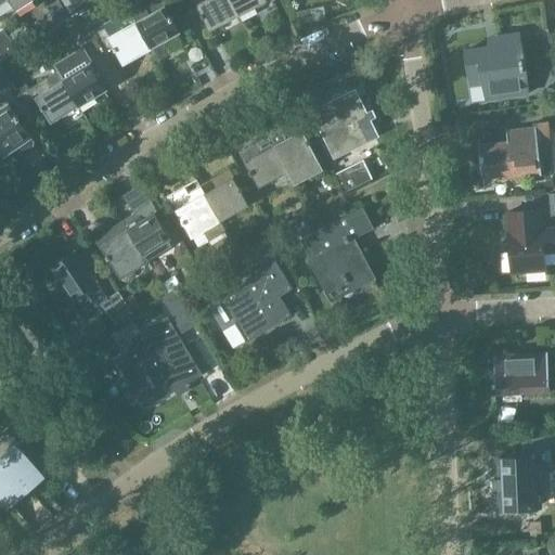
[(8,0),(9,0),(15,12),(34,0),(8,0)]
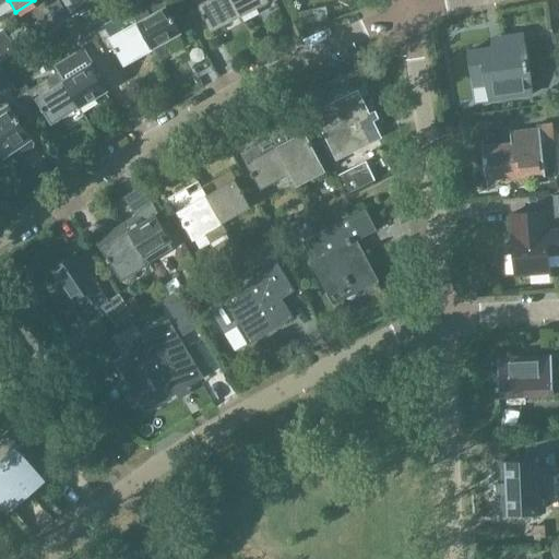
[(72,19),(60,0),(59,0),(47,8),(59,26),(72,19)]
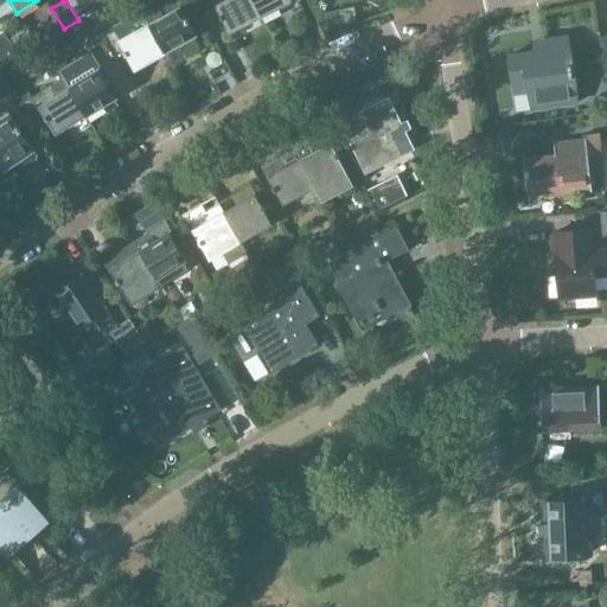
[(88,0),(65,0),(78,20),(95,11),(88,0)]
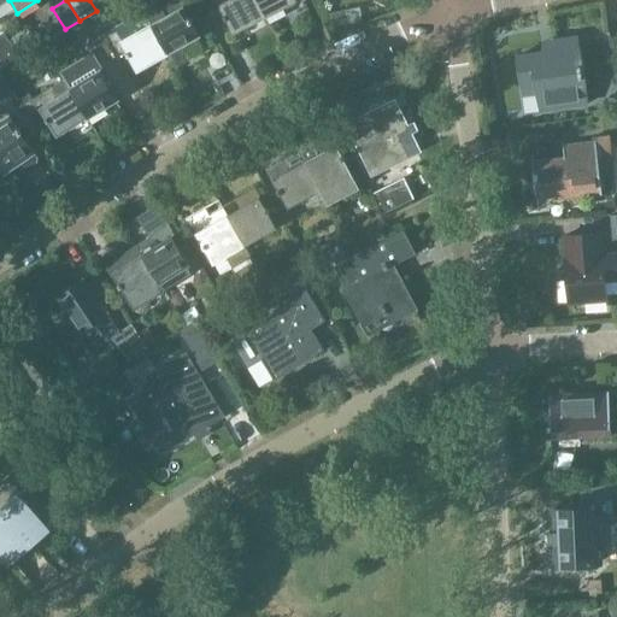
[(139,0),(147,15),(169,54),(199,37),(189,19),(197,15),(188,0),(172,0),(164,5),(160,0),(139,0)]
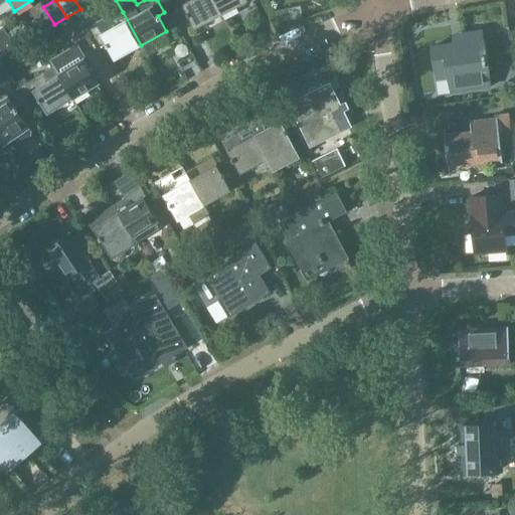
[(222,15),(214,0),(180,0),(195,28),(222,15)]
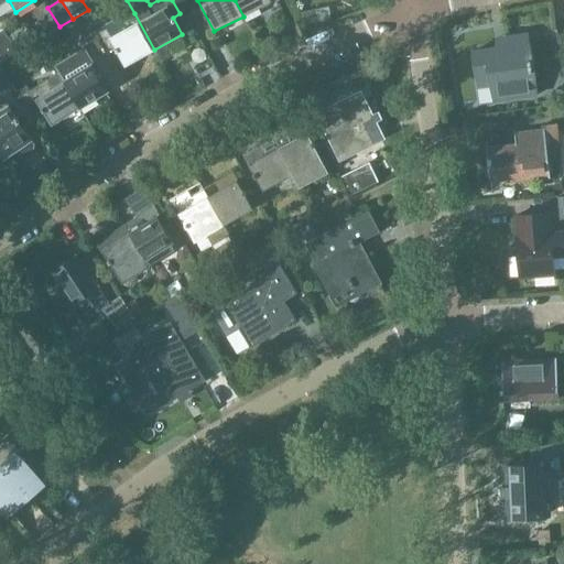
[(235,0),(243,17),(271,2),(270,0),(235,0)]
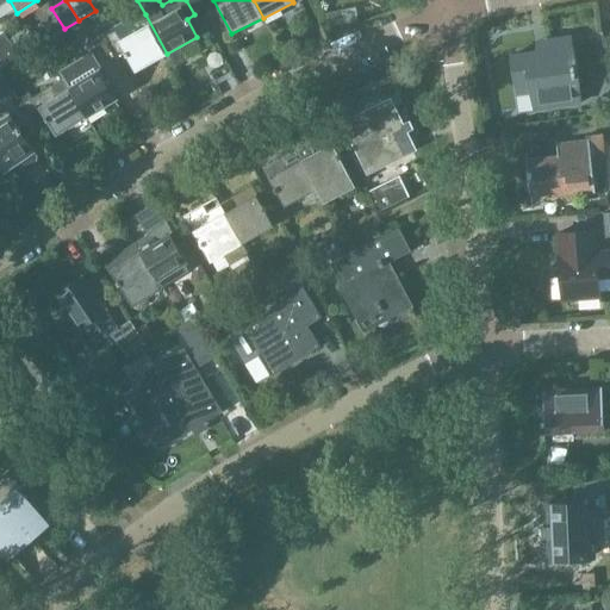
[(95,31),(109,24),(100,10),(87,17),(95,31)]
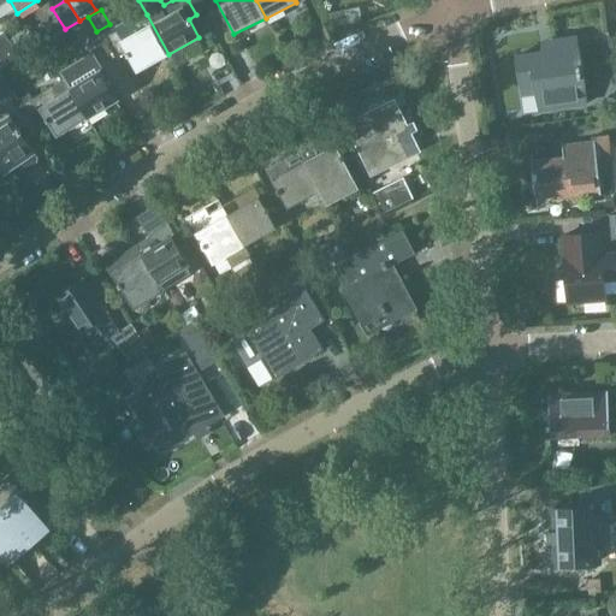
[(345,10),(331,13),(335,28),(349,25),(345,10)]
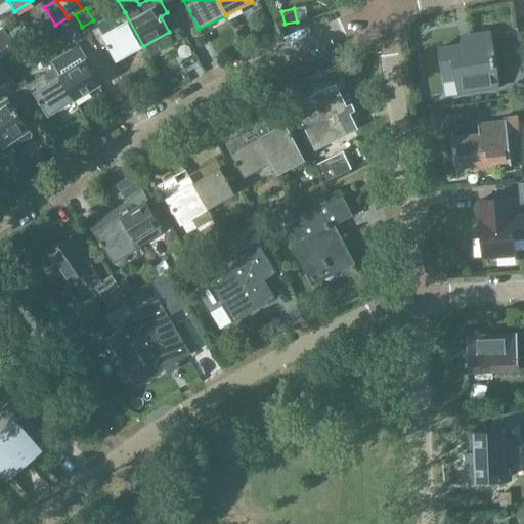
[(125,12),(114,18),(119,27),(103,35),(118,60),(143,46),(125,12)]
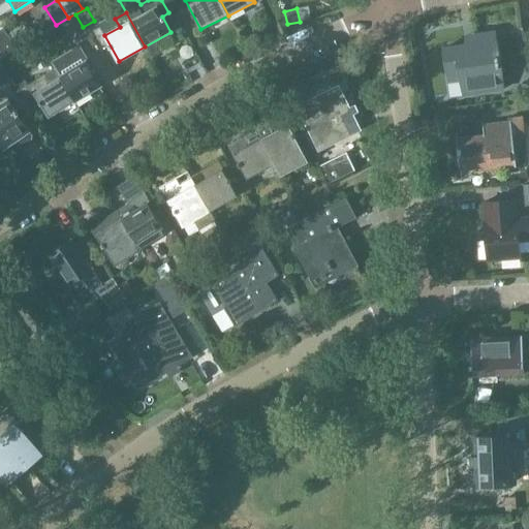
[(64,23),(76,44),(89,38),(75,16),(64,23)]
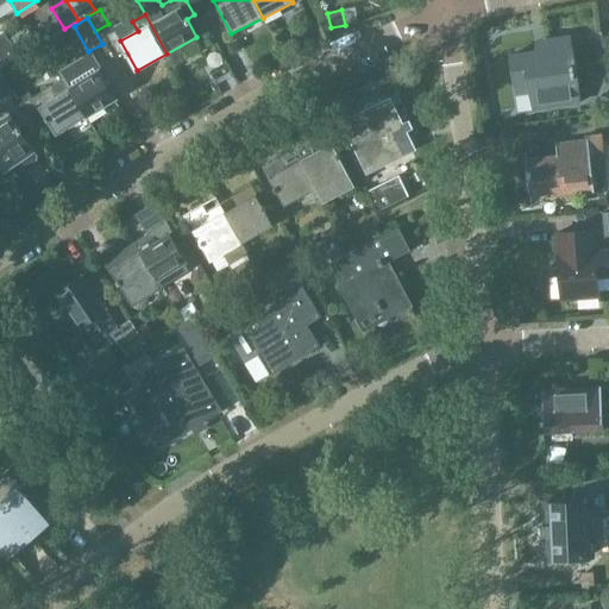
[(0,35),(0,68),(19,57),(8,41),(4,33),(0,35)]
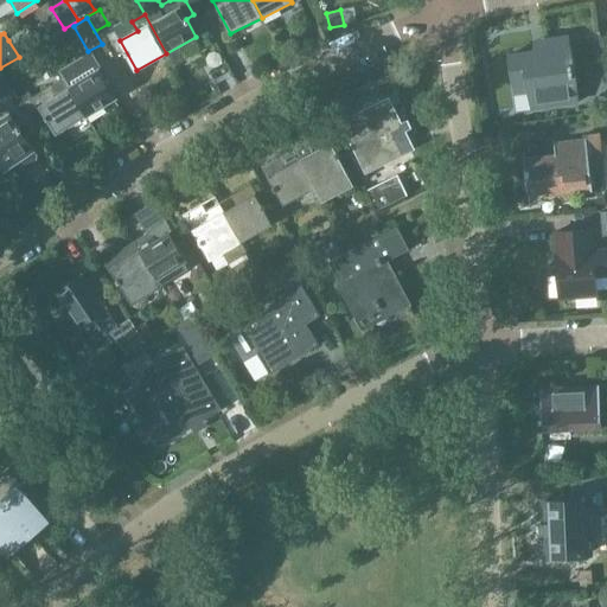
[(530,93),(532,110),(577,104),(573,77),(574,77),(572,64),(572,65),(567,38),(547,40),(548,50),(510,56),(516,95),(530,93)]
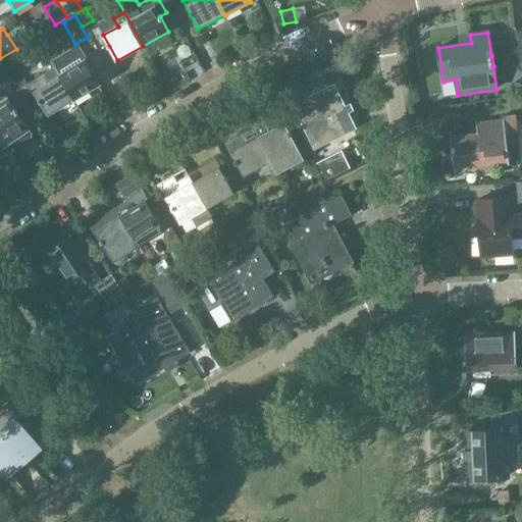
[(79,46),(51,62),(55,68),(74,99),(99,85),(92,73),(94,72),(92,68),(90,69),(88,66),(89,65),(90,64),(79,46)]
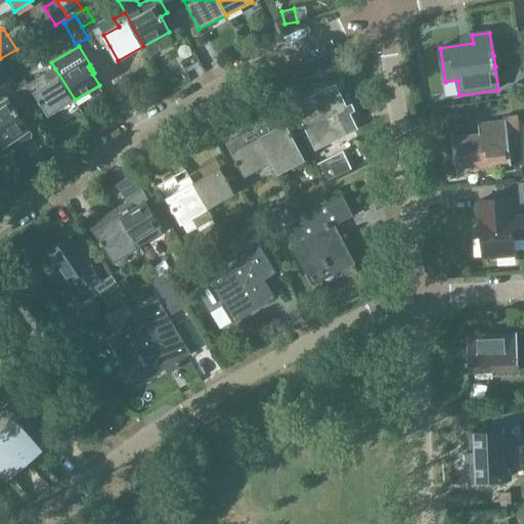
[(0,62),(0,86),(11,79),(0,62)]
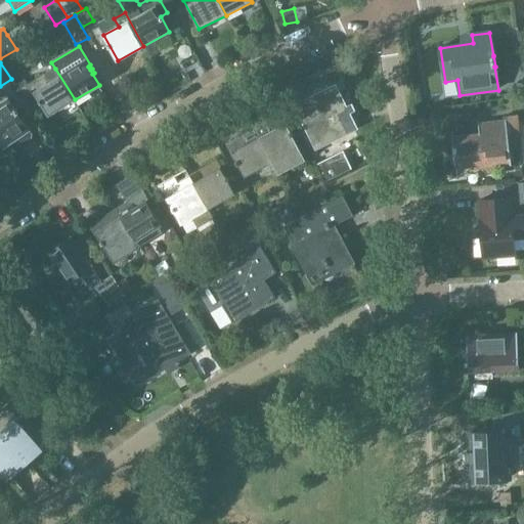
[(26,80),(16,86),(25,100),(35,93),(49,116),(75,99),(55,69),(29,85),(26,80)]
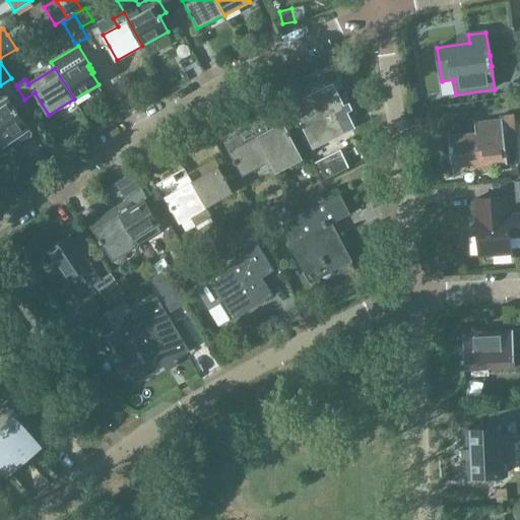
[(332,113),(342,109),(332,87),(295,107),(314,146),(332,137),(328,128),(338,124),(332,113)]
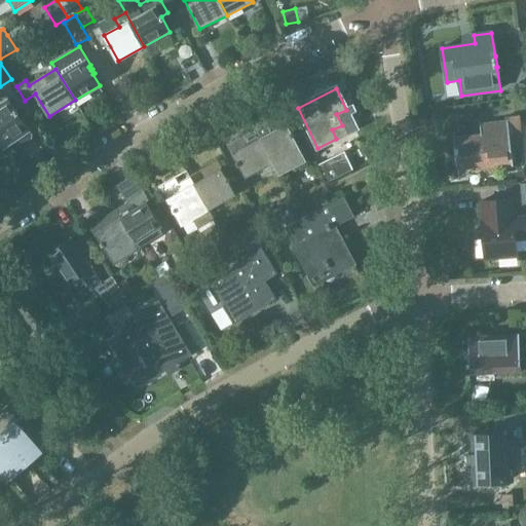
[(0,134),(8,147),(12,150),(17,151),(31,142),(32,137),(31,132),(17,114),(20,113),(16,109),(15,110),(7,99),(6,99),(7,100),(0,104),(0,134)]
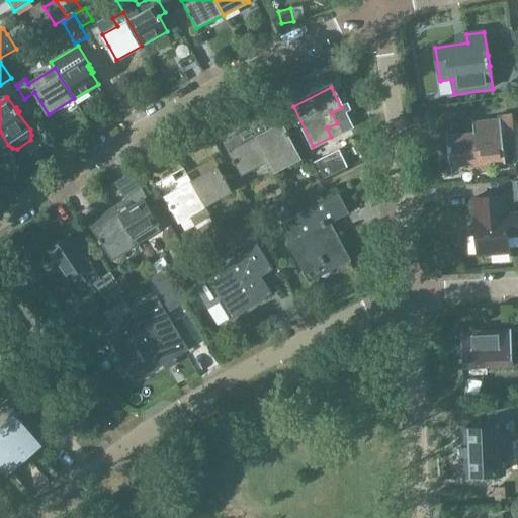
[(251,128),(256,137),(269,161),(275,173),(304,159),(279,113),(251,128)]
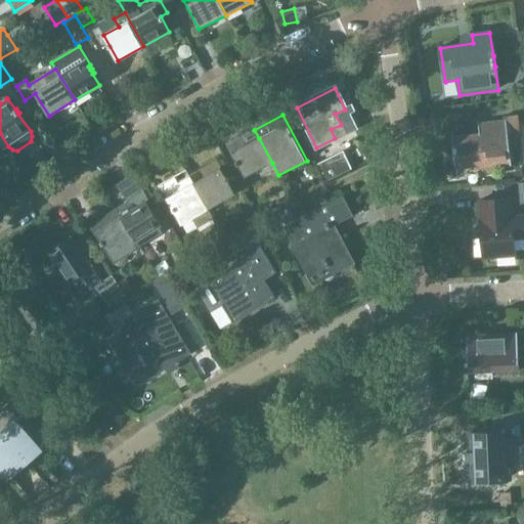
[(508,139),(515,138),(520,137),(517,116),(506,117),(506,120),(478,124),(479,134),(452,137),(455,170),(482,167),(482,169),(511,165),(508,139)]
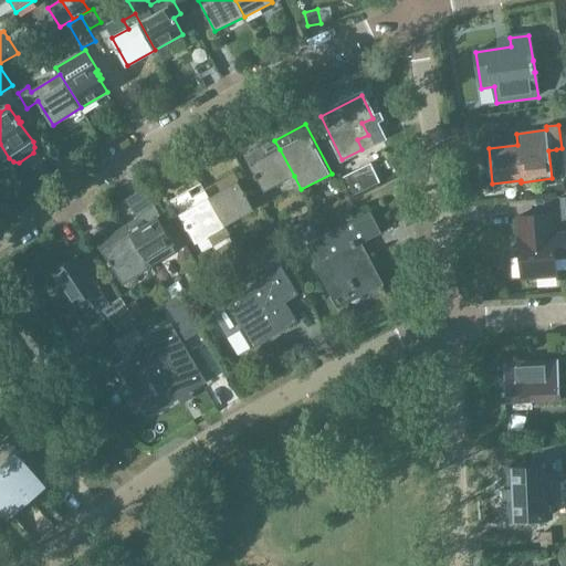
[(0,144),(0,164),(9,158),(0,144)]
